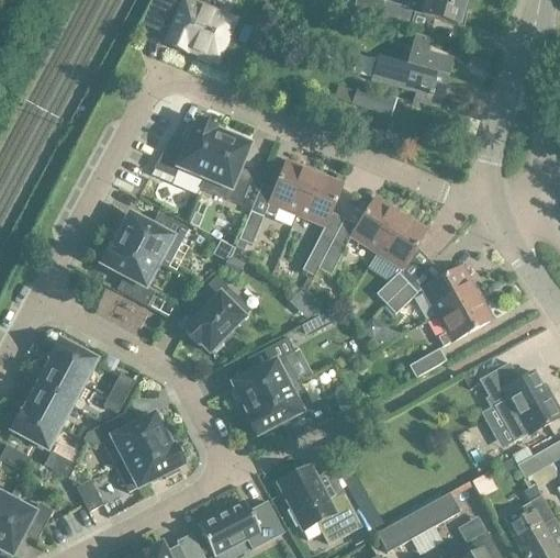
[(214,57),(219,58),(235,18),(192,0),(169,0),(166,8),(180,13),(168,41),(187,48),(188,46),(200,51),(198,55),(212,60),(214,57)]
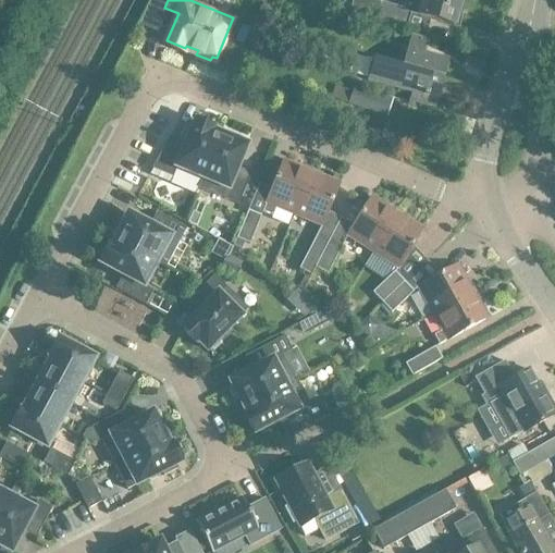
[(422,0),(422,2),(412,0),(407,0),(405,7),(382,0),(378,15),(408,24),(411,12),(458,26),(466,0),(422,0)]
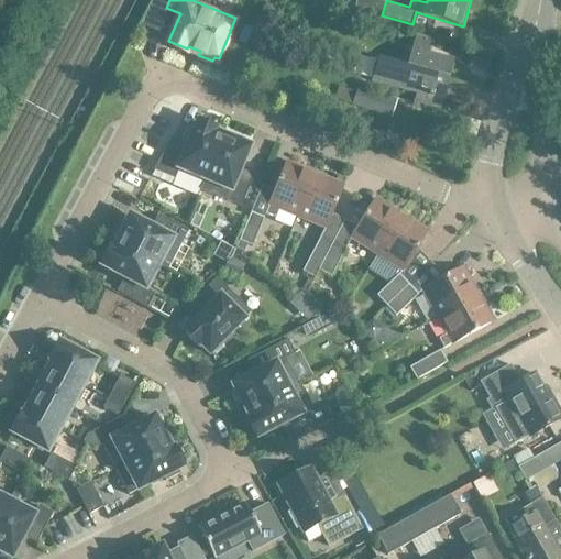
[(432,39),(417,34),(408,66),(378,57),(372,81),(417,94),(415,100),(442,108),(450,77),(454,62),(429,54),(432,39)]
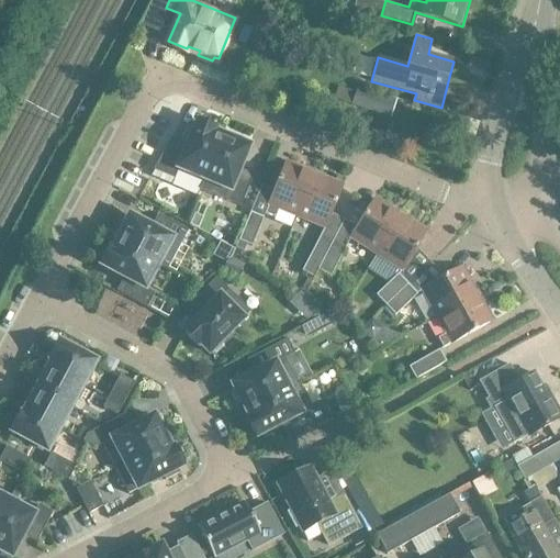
[(361,86),(356,102),(393,113),(399,98),(361,86)]
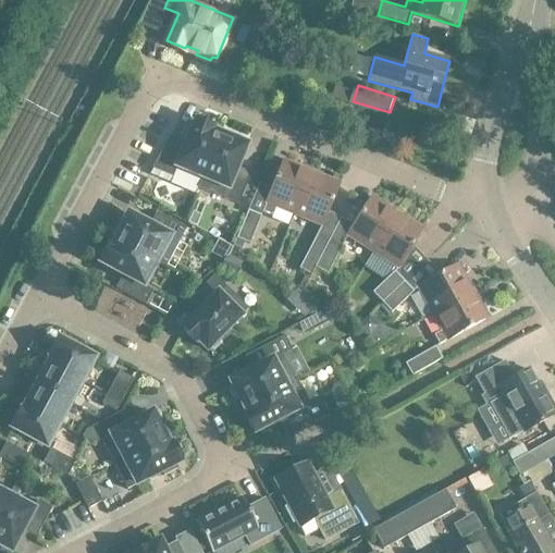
[(184,148),(167,142),(153,166),(173,173),(177,164),(204,174),(222,131),(214,127),(214,125),(197,118),(184,148)]
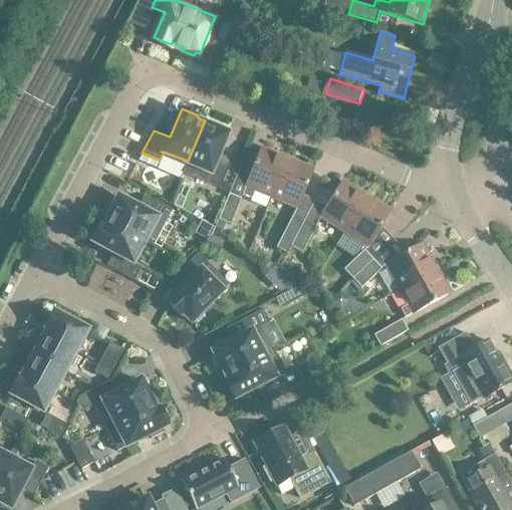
[(205,120),(188,161),(183,170),(221,186),(233,157),(220,151),(229,131),(226,130),(227,125),(214,119),(212,123),(205,120)]
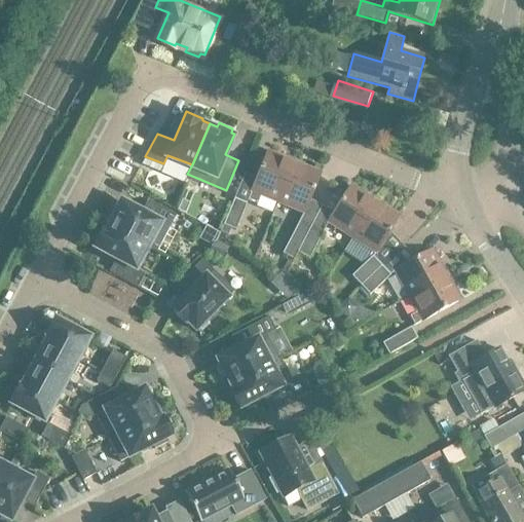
[(74,138),(71,152),(86,155),(89,141),(74,138)]
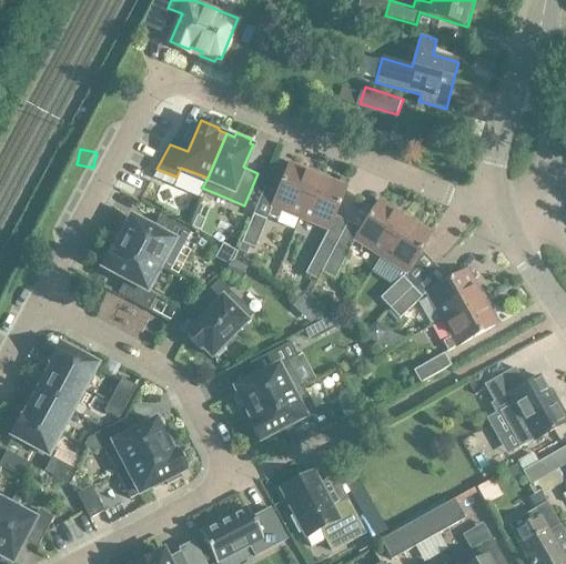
[(299,215),(317,171),(289,160),(270,203),(271,203),(268,212),(278,217),(281,208),(299,215)]
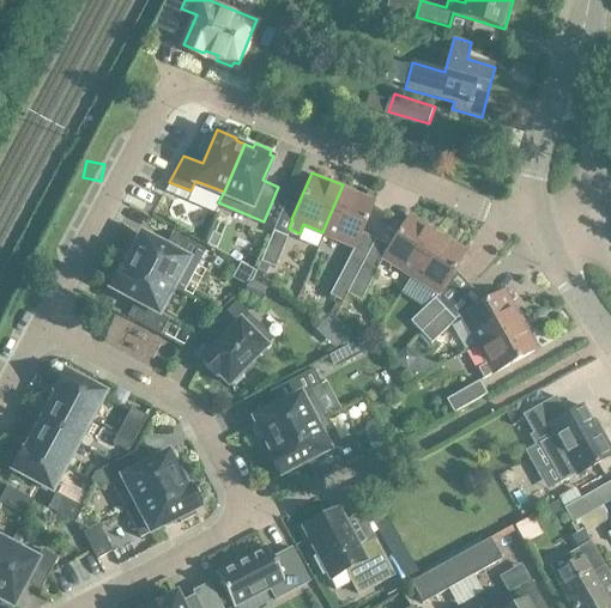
[(374,198),(343,184),(322,232),(354,245),(374,198)]
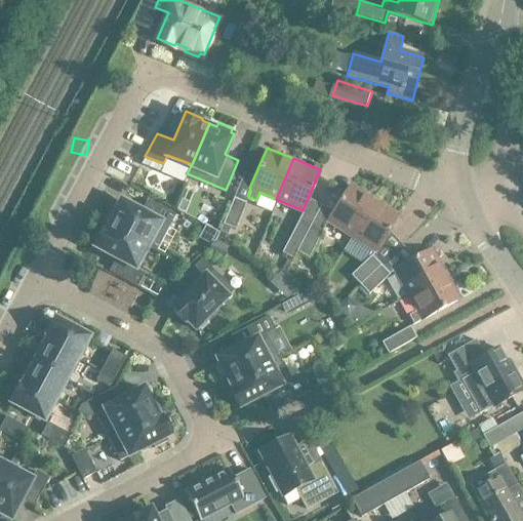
[(351,235),(373,200),(365,194),(366,192),(351,182),(326,219),(351,235)]
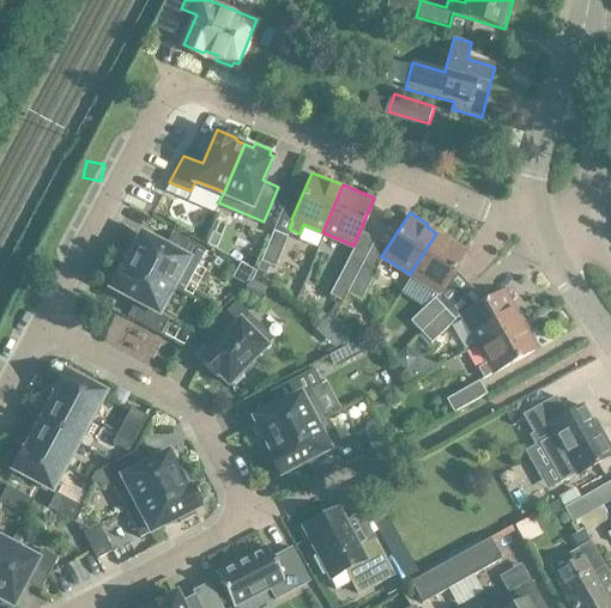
[(272,228),(260,259),(274,265),(288,233),(272,228)]
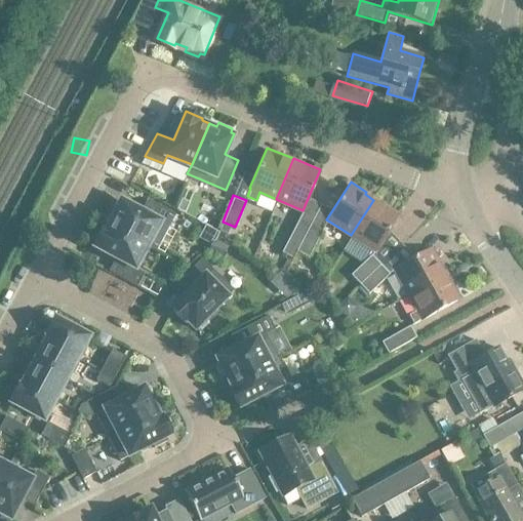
[(110,222),(150,243),(162,219),(170,224),(177,211),(155,199),(148,212),(122,198),(120,201),(117,199),(110,212),(114,214),(110,222)]
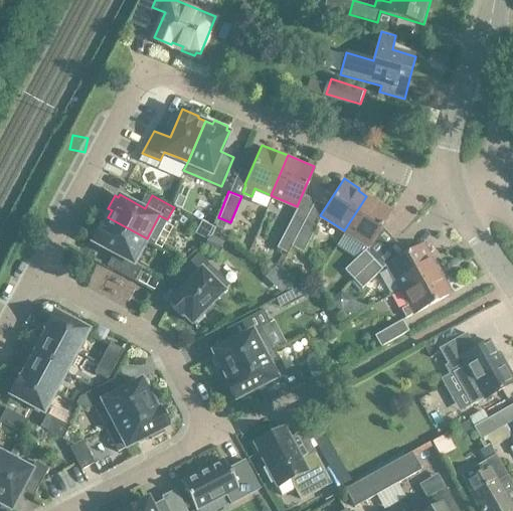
[(366,196),(344,230),(368,245),(391,209),(376,199),(374,201),(366,196)]
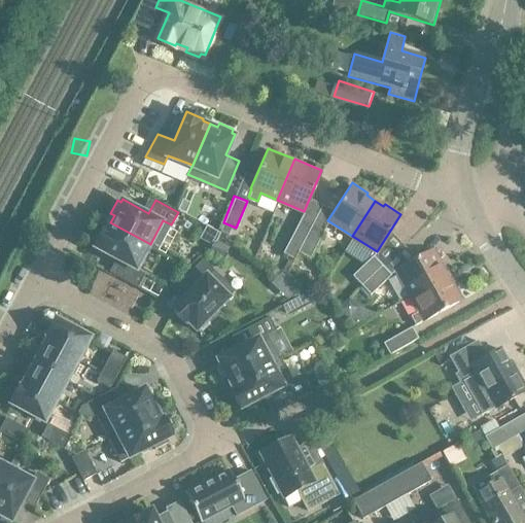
[(298,250),(311,224),(300,218),(282,251),(294,257),(298,250)]
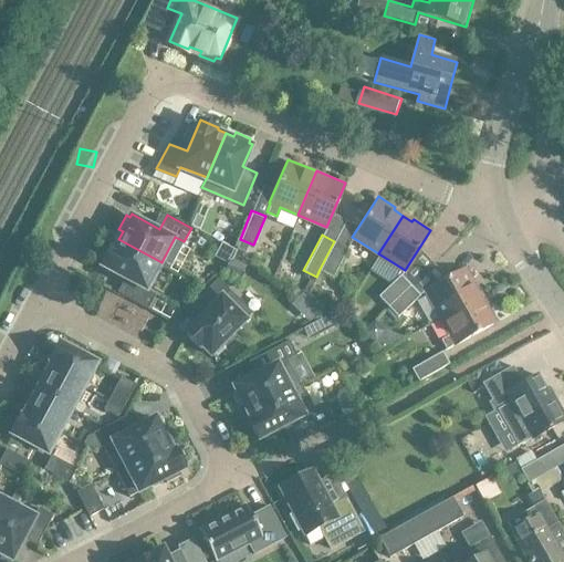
[(162,262),(118,239),(114,247),(112,246),(102,263),(133,280),(125,293),(149,306),(157,292),(147,287),(162,262)]
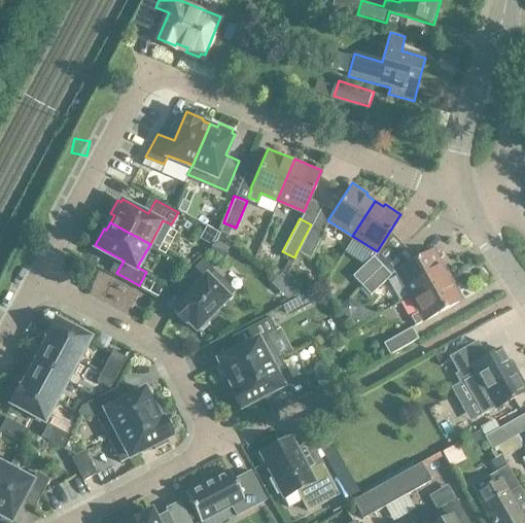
[(311,224),(298,250),(310,256),(323,231),(311,224)]
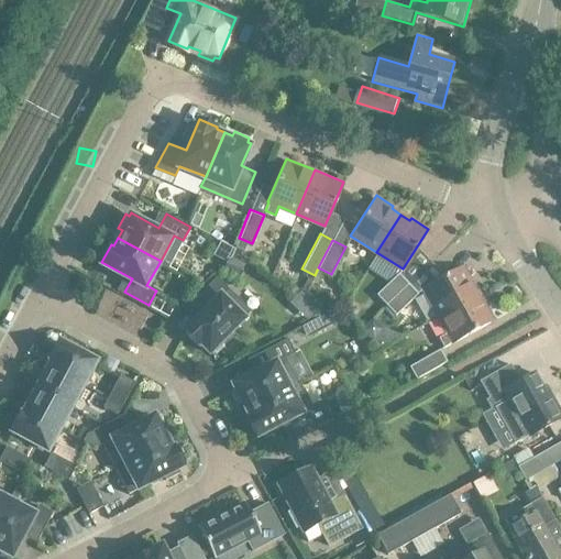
[(437,315),(479,292),(463,264),(422,287),(437,315)]
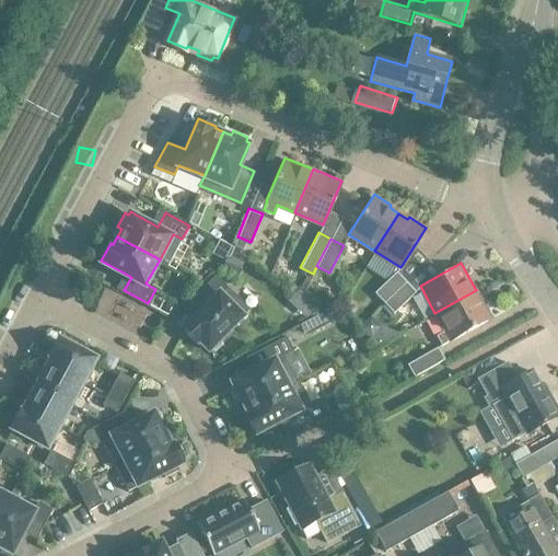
[(384,301),(406,280),(396,270),(374,291),(384,301)]
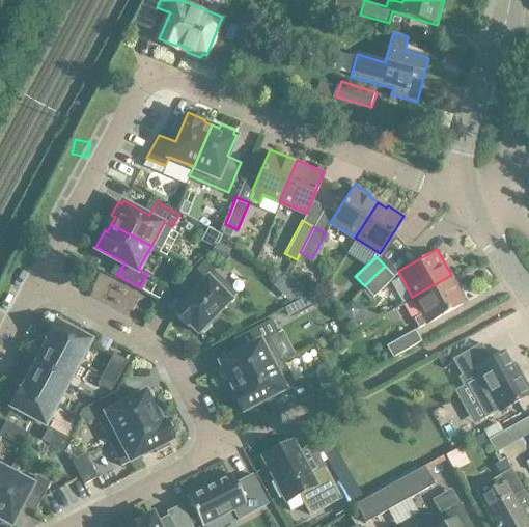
[(197,287),(174,310),(188,324),(190,322),(198,330),(210,320),(213,323),(223,312),(220,309),(238,290),(205,258),(187,277),(197,287)]
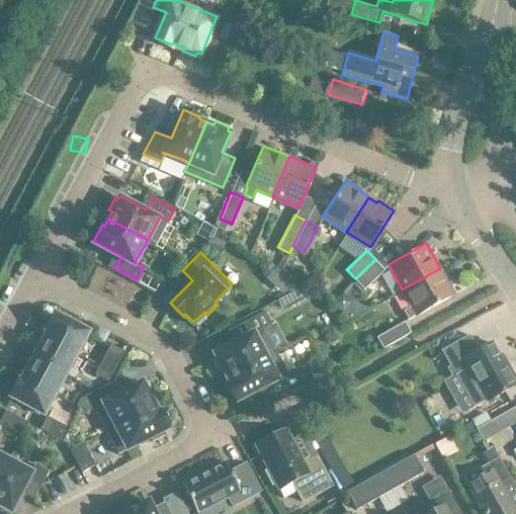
[(375,259),(355,278),(363,287),(384,268),(375,259)]
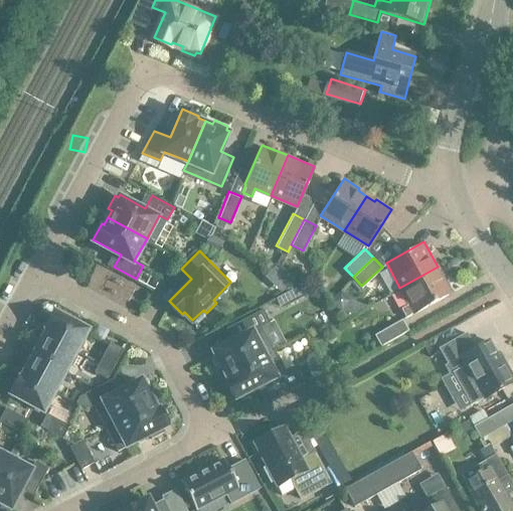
[(452,291),(438,267),(399,288),(408,303),(401,307),(406,316),(413,312),(452,291)]
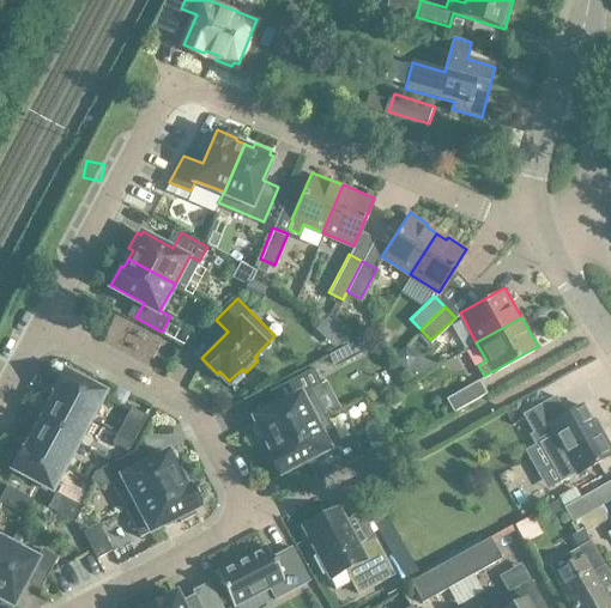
[(270,443),(327,413),(314,385),(324,381),(316,365),(278,384),(286,400),(255,415),(258,420),(253,423),(260,437),(265,435),(270,443)]
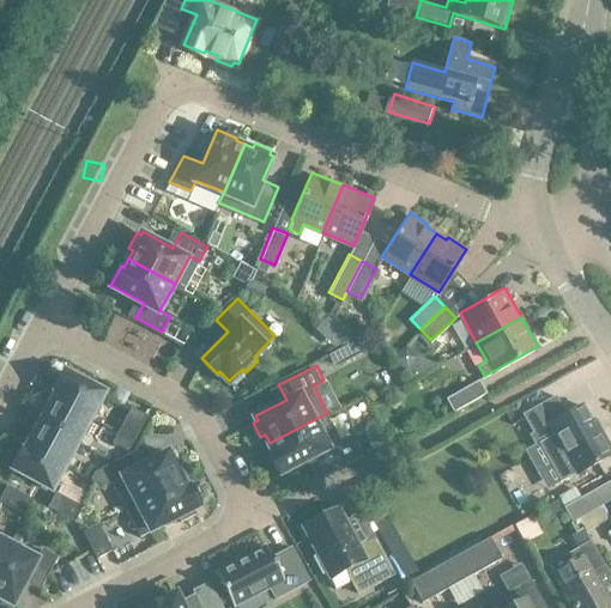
[(58,389),(55,395),(92,414),(106,390),(66,369),(55,388),(58,389)]
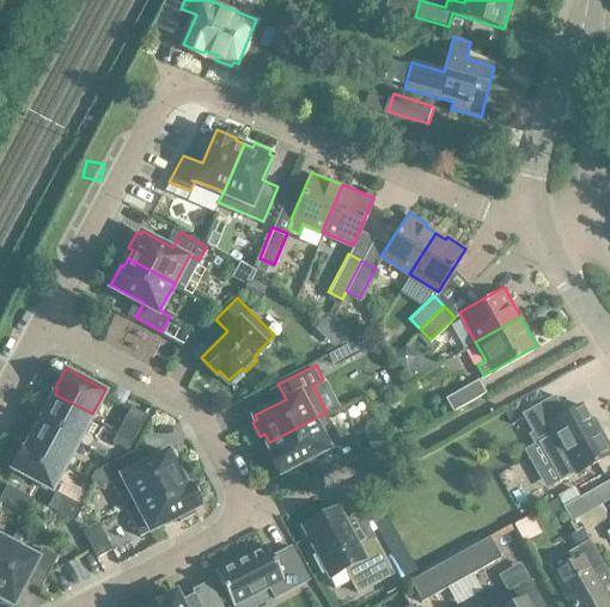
[(479,378),(445,396),(452,410),(486,391),(479,378)]
